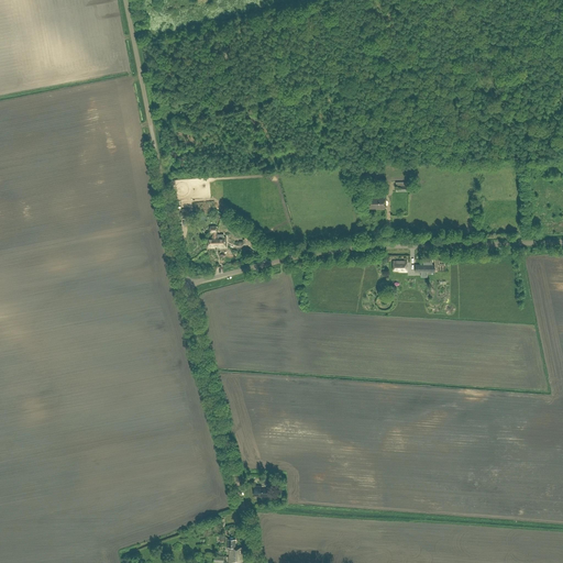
[(385,208),(385,198),(377,198),(377,199),(368,200),(368,209),(385,208)]
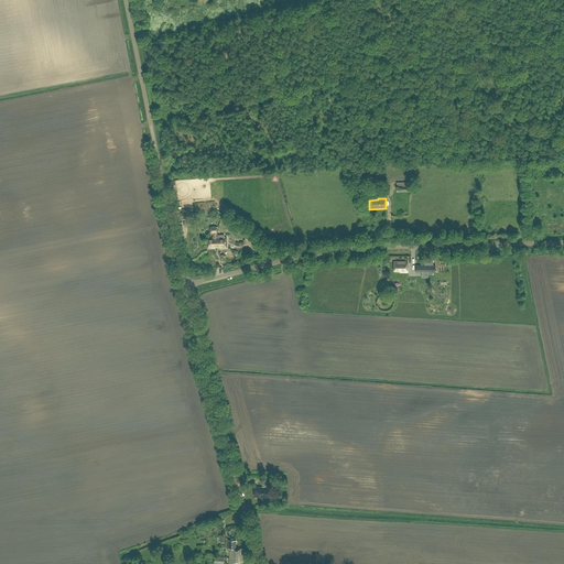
[(214,234),(214,236),(214,238),(207,238),(207,249),(215,248),(215,247),(218,247),(218,248),(226,248),(226,237),(217,238),(217,236),(217,226),(210,226),(210,234),(214,234)]
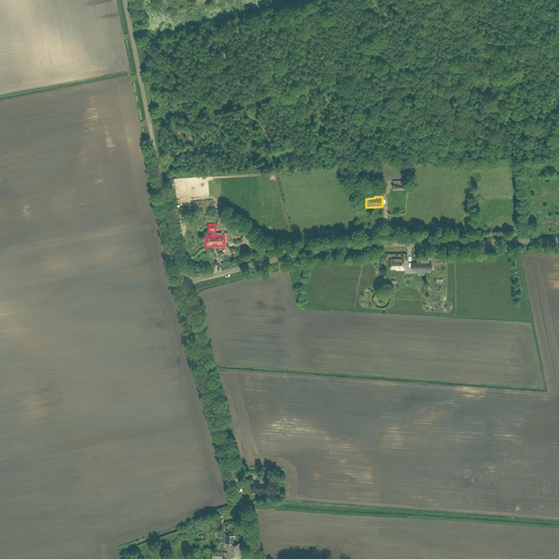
[(403,260),(390,259),(389,269),(396,269),(402,269),(403,260)]
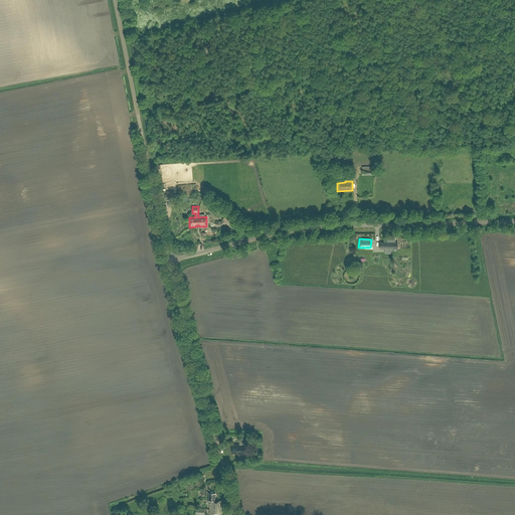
[(398,241),(395,241),(379,241),(379,249),(383,249),(385,249),(385,253),(391,253),(391,249),(395,249),(398,249),(398,241)]
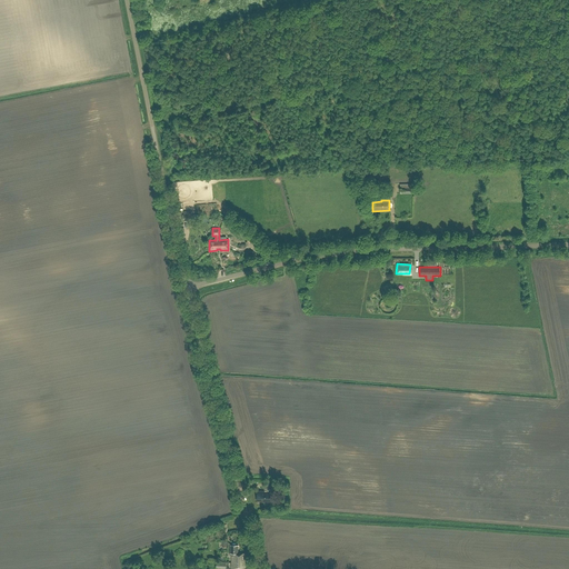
[(265,491),(257,491),(257,501),(263,501),(263,502),(271,502),(272,491),(268,491),(268,489),(271,489),(271,483),(263,483),(263,488),(265,489),(265,491)]
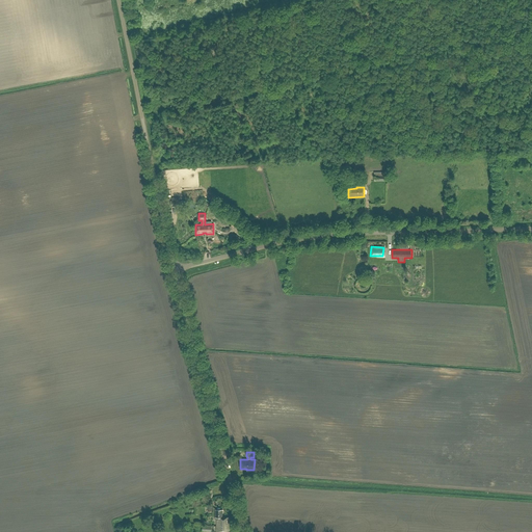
[(222,509),(215,509),(215,520),(217,520),(217,530),(230,530),(230,517),(222,517),(222,509)]
